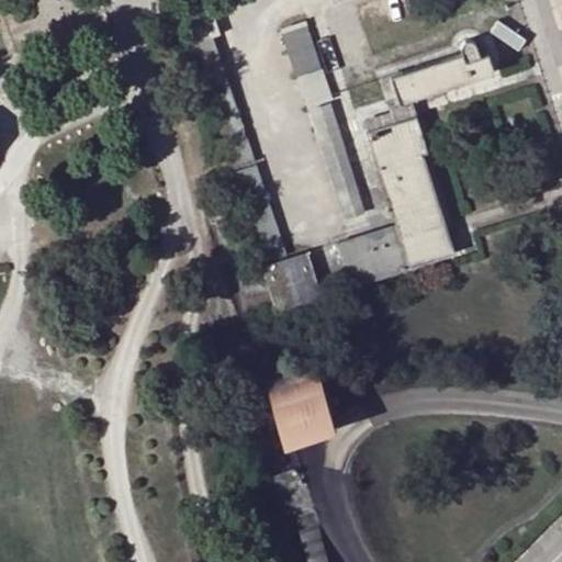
[(464,56),(393,78),(402,107),(413,104),(495,76),(490,57),(482,59),(478,46),(473,44),(467,45),(462,49),(464,56)]
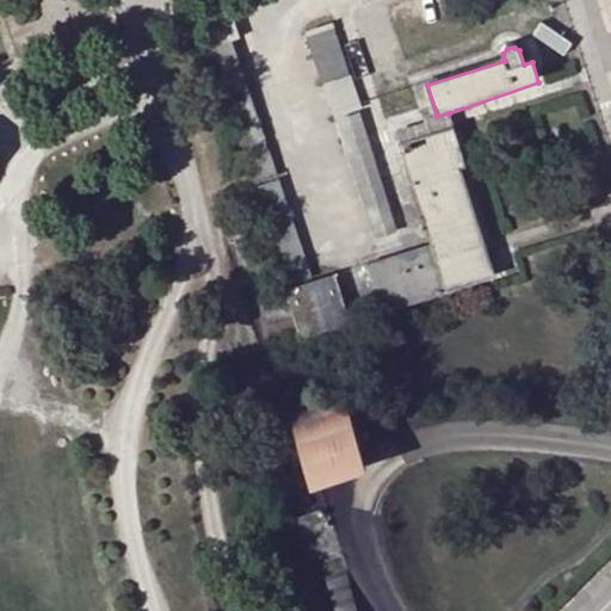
[(437,116),(427,85),(414,90),(424,121),(437,116)]
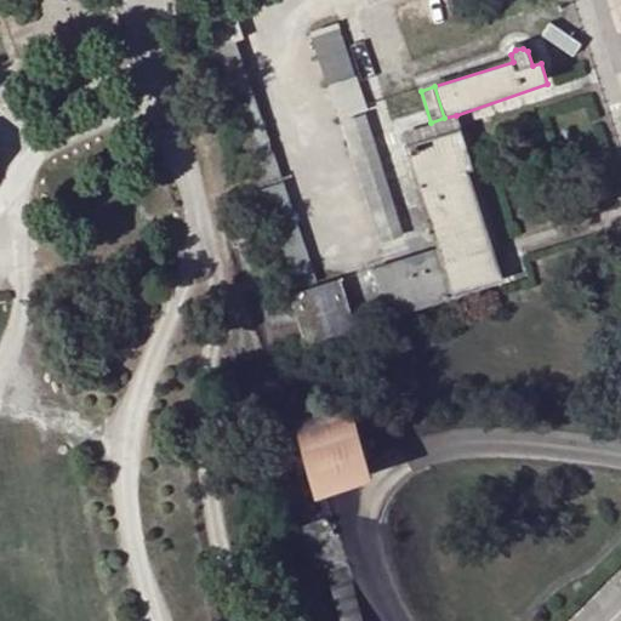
[(444,118),(431,123),(432,126),(403,136),(406,149),(461,132),(456,115),(444,118)]
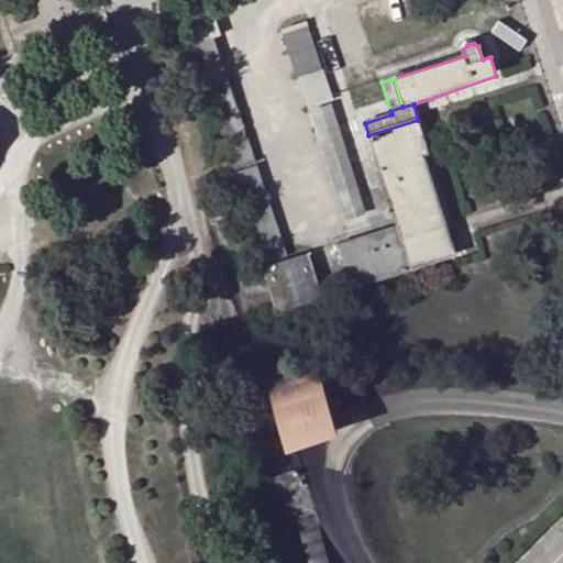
[(428,155),(418,120),(368,135),(396,227),(338,245),(340,251),(348,274),(332,279),(335,291),(351,286),(353,291),(454,257),(424,157),(428,155)]
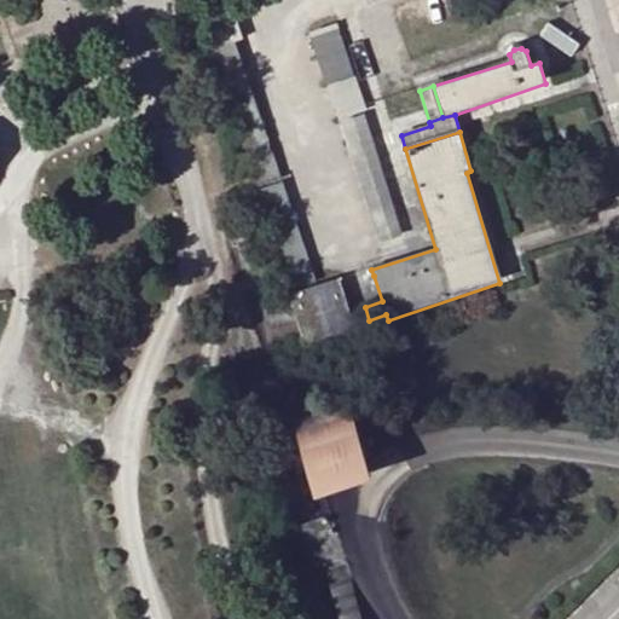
[(313,275),(301,215),(279,220),(291,279),(313,275)]
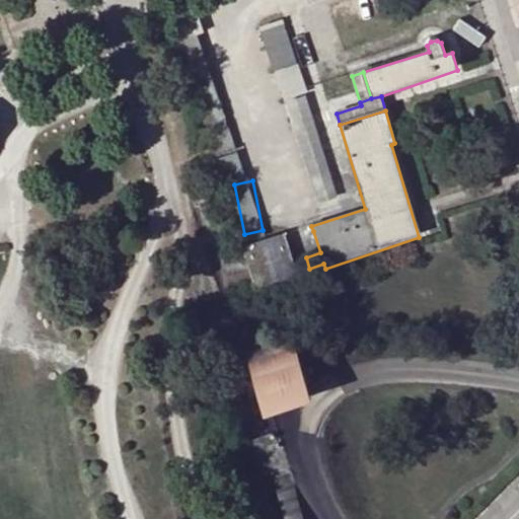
[(299,235),(306,257),(320,252),(313,231),(299,235)]
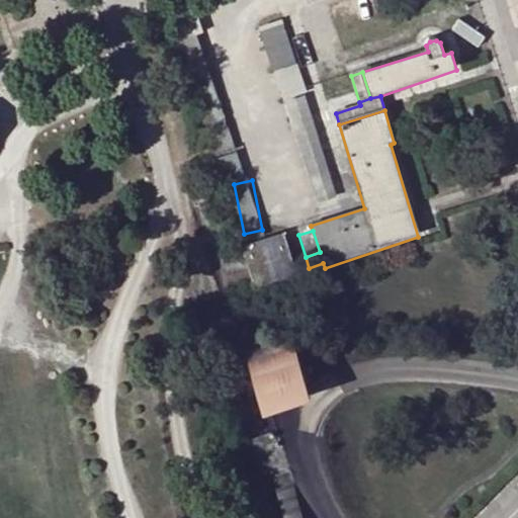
[(282,236),(243,250),(256,290),(295,276),(282,236)]
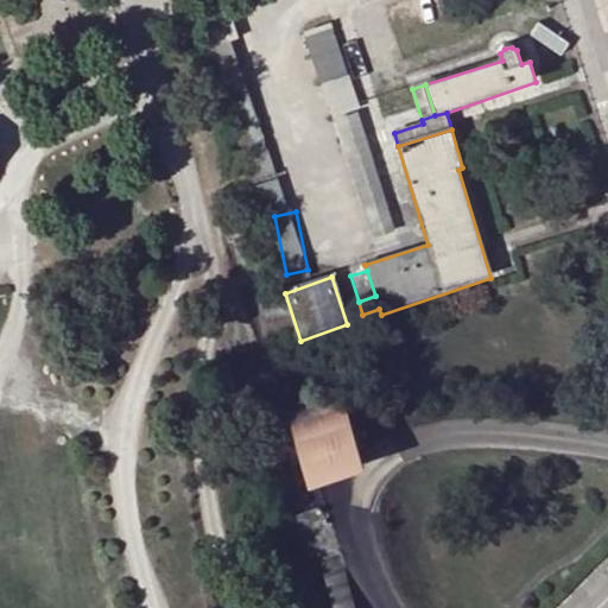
[(346,393),(291,411),(315,481),(368,463),(346,393)]
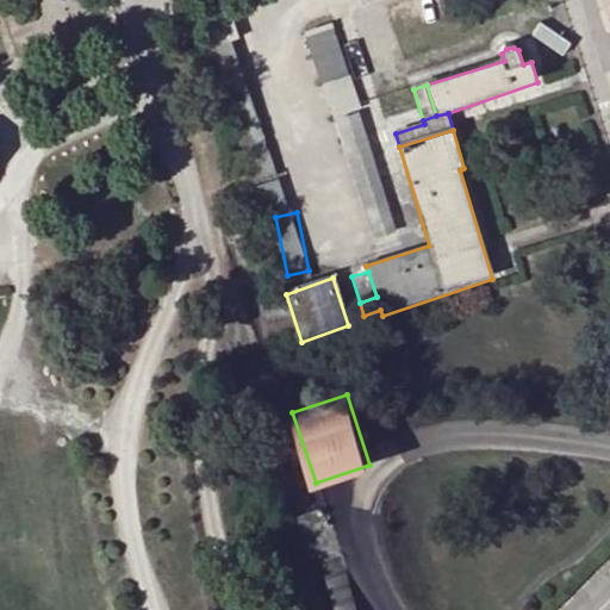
[(325,510),(300,518),(313,559),(328,555),(340,552),(325,510)]
